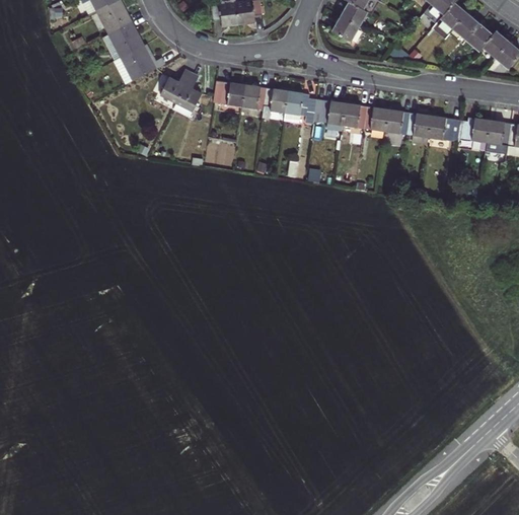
[(105,0),(93,6),(106,31),(131,19),(125,7),(121,0),(105,0)]
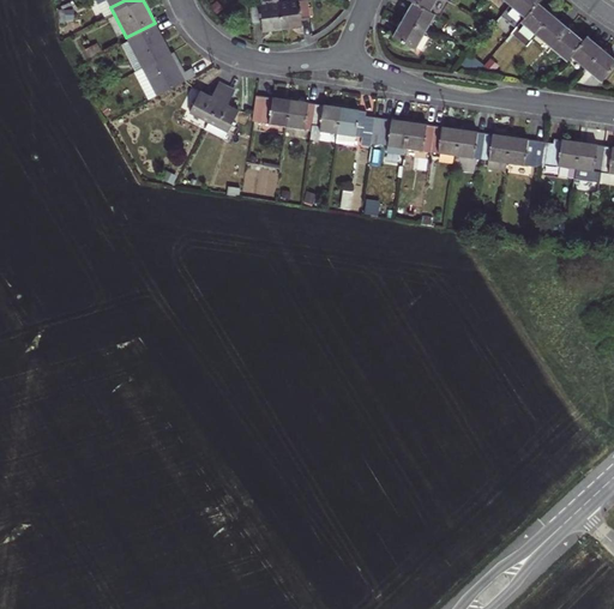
[(301,0),(283,2),(286,26),(304,25),(304,18),(308,17),(313,16),(311,0),(301,0)]
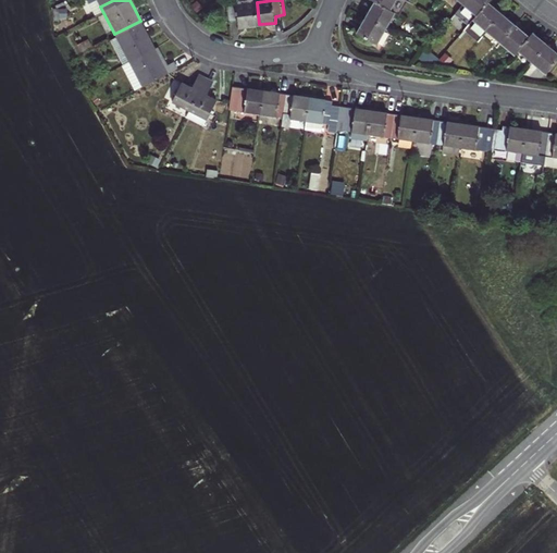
[(395,10),(390,7),(379,0),(374,0),(370,8),(367,14),(386,25),(395,10)]
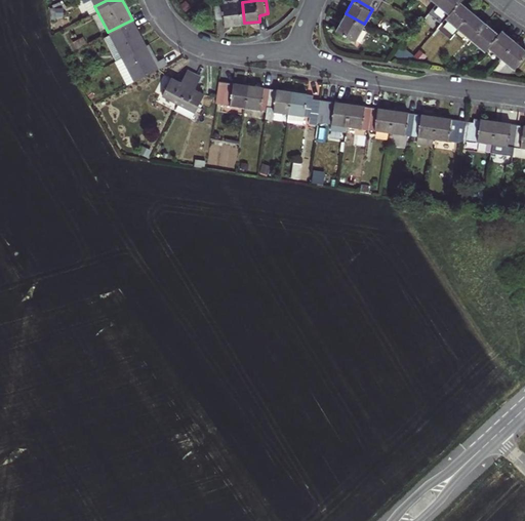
[(440,0),(438,2),(451,14),(460,4),(465,0),(440,0)]
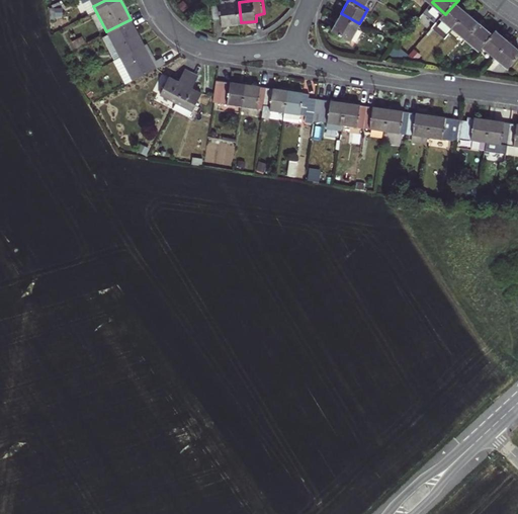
[(223,25),(241,22),(239,2),(213,5),(216,20),(220,19),(223,19),(223,25)]
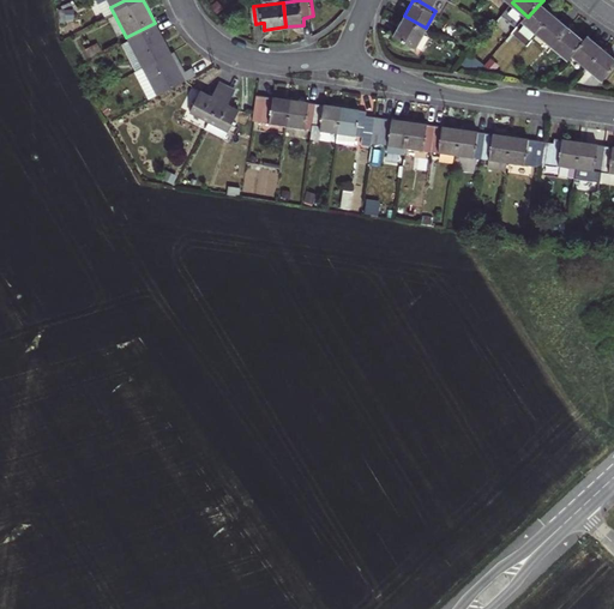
[(547,12),(539,5),(519,26),(534,38),(553,17),(547,12)]
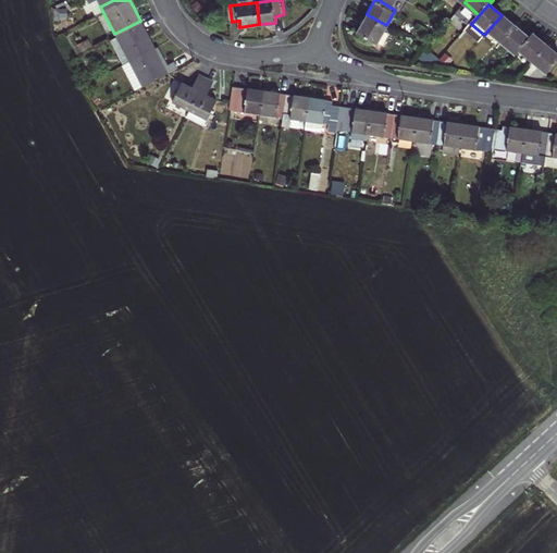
[(386,25),(367,14),(361,24),(357,31),(383,45),(392,28),(386,25)]
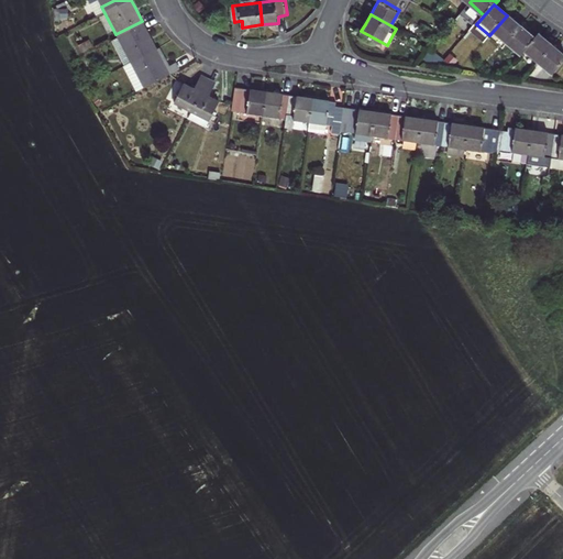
[(515,22),(507,15),(489,35),(503,47),(507,42),(520,28),(515,22)]
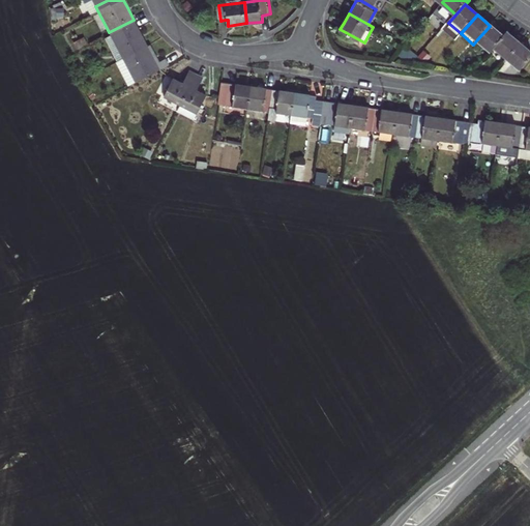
[(139,30),(134,20),(109,32),(120,56),(146,42),(139,30)]
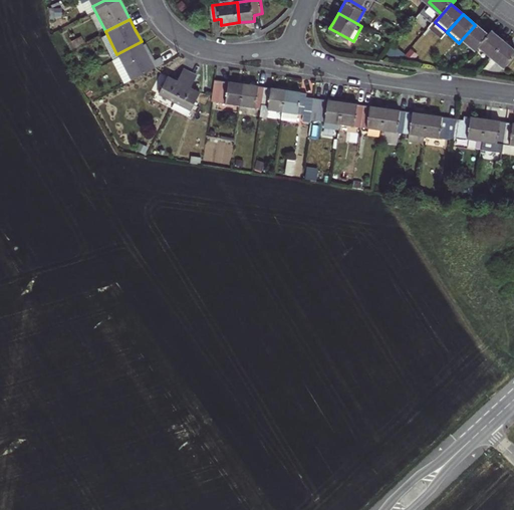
[(481,30),(475,25),(463,38),(474,49),(478,45),(487,35),(481,30)]
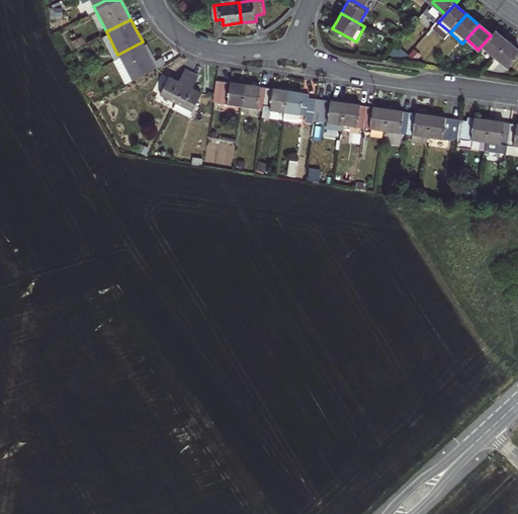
[(491,35),(482,46),(494,57),(508,41),(501,35),(495,30),(491,35)]
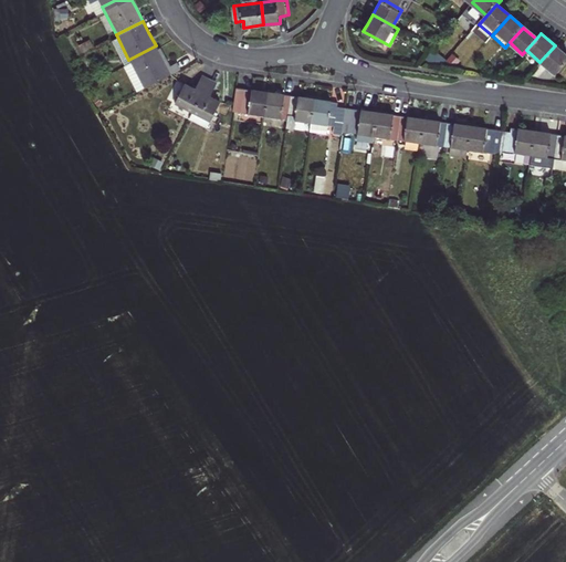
[(156,45),(128,60),(143,86),(178,68),(175,60),(165,64),(160,54),(156,45)]
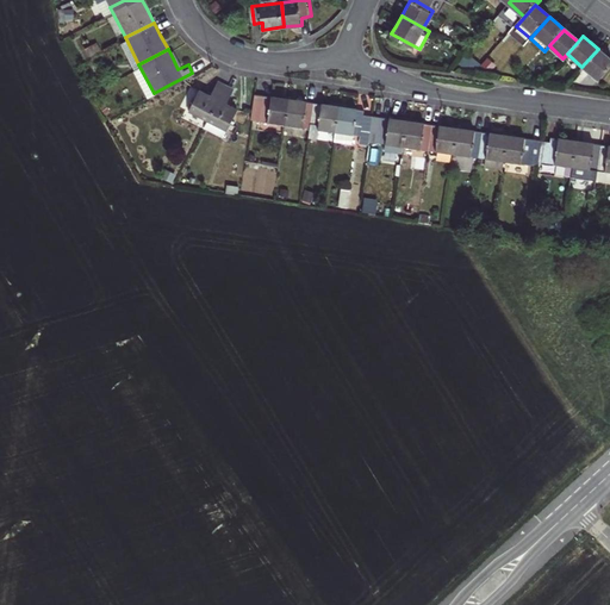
[(598,49),(582,67),(597,81),(609,67),(609,61),(605,57),(598,49)]
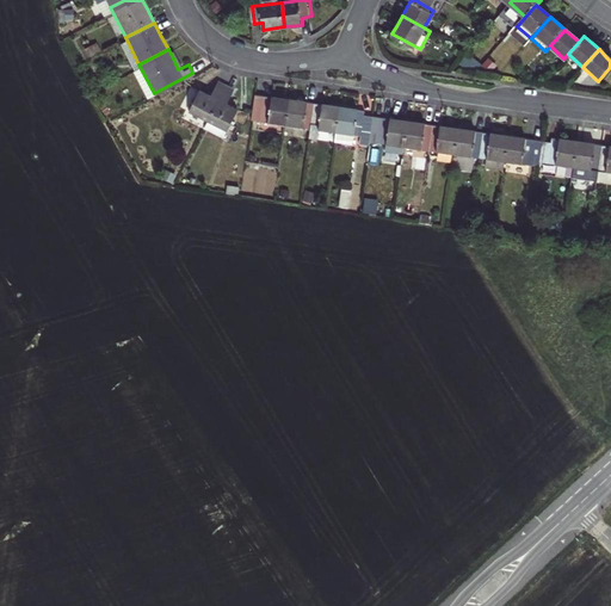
[(186,109),(208,121),(226,86),(217,81),(210,94),(205,92),(198,88),(186,109)]
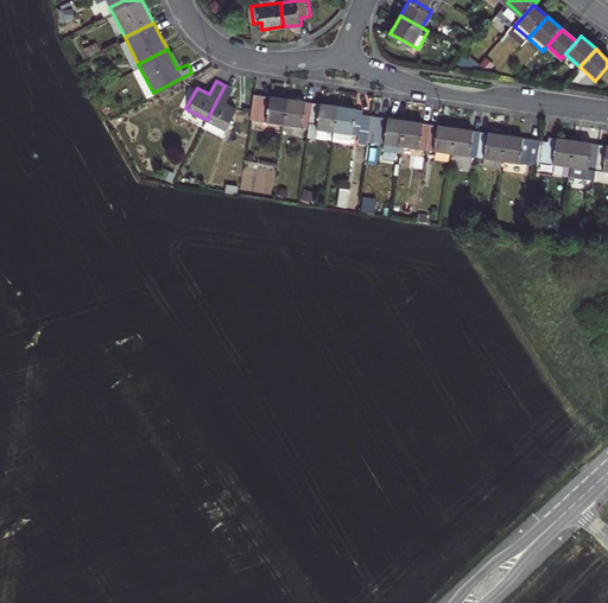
[(225,86),(207,120),(223,129),(235,108),(229,106),(225,103),(232,89),(225,86)]
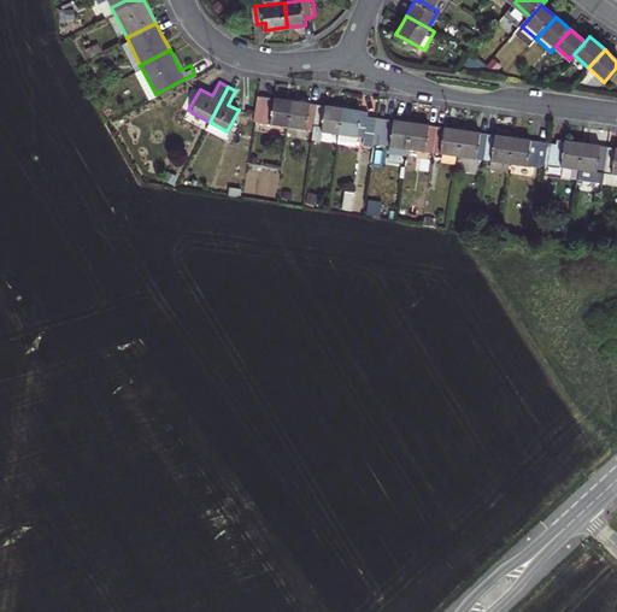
[(258,95),(254,121),(289,125),(293,100),(277,98),(258,95)]
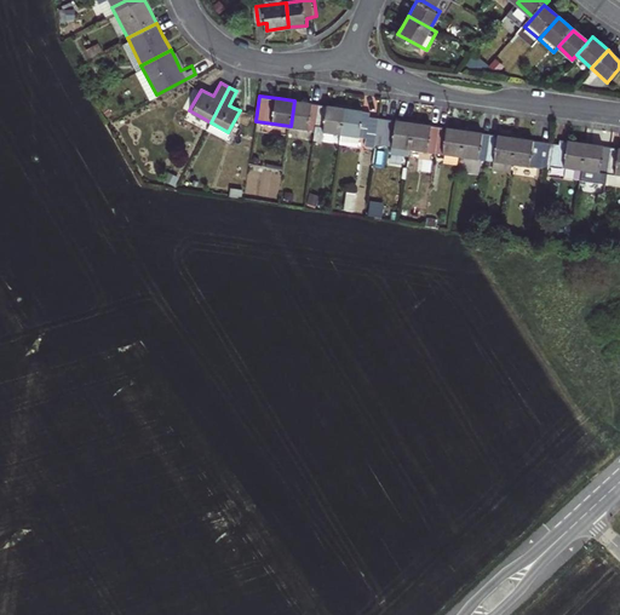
[(294,101),(291,126),(319,130),(322,104),(310,103),(294,101)]
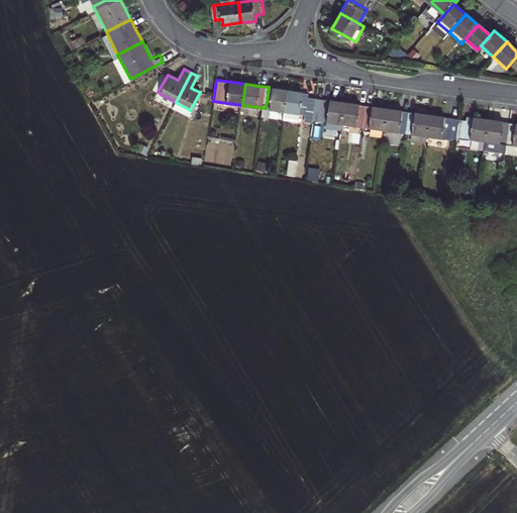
[(269,87),(266,108),(286,111),(289,91),(281,89),(269,87)]
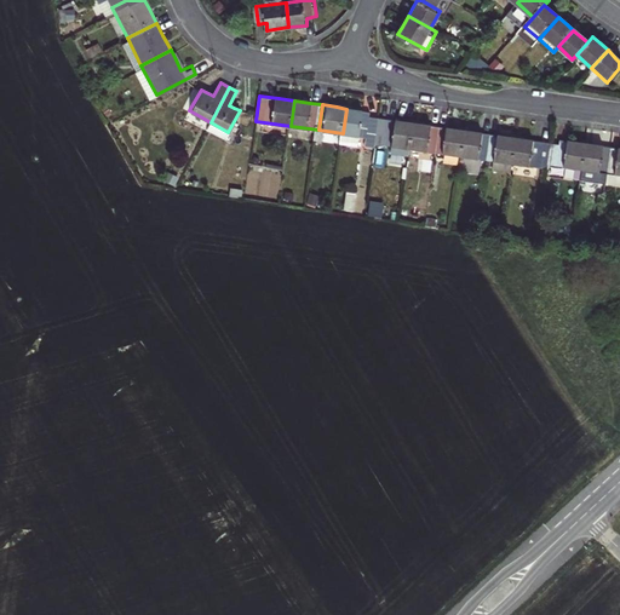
[(346,109),(343,133),(378,139),(382,119),(372,118),(373,113),(363,110),(346,109)]
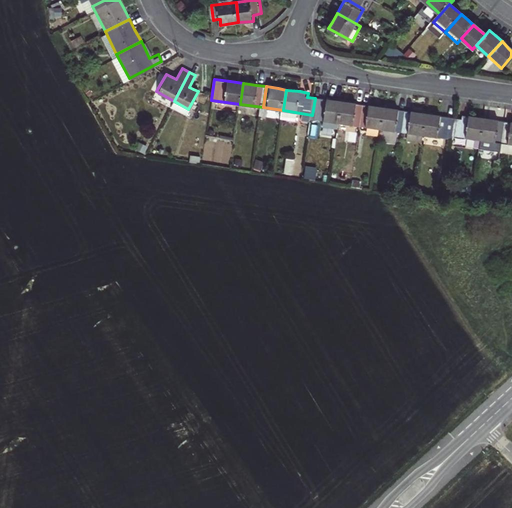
[(329,100),(315,98),(312,115),(311,119),(339,123),(342,102),(329,100)]
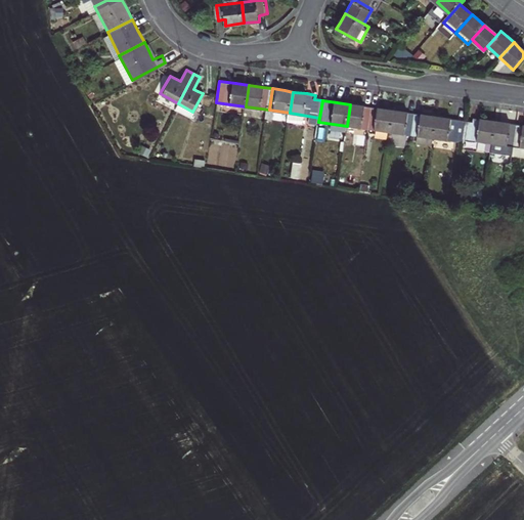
[(350,104),(347,126),(369,129),(373,107),(360,105),(350,104)]
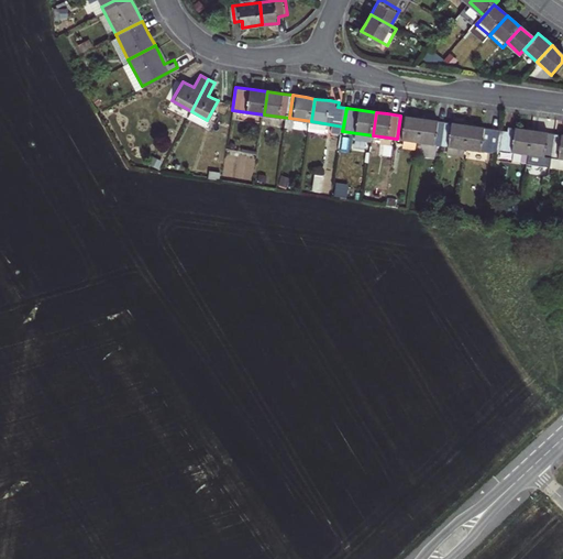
[(400,116),(397,139),(421,142),(424,119),(412,117),(400,116)]
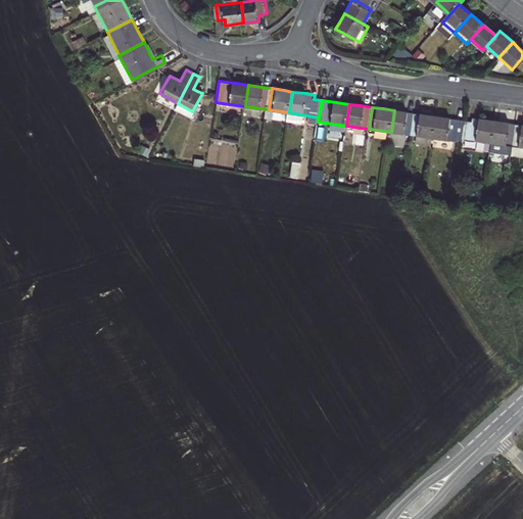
[(394,110),(391,132),(413,135),(416,113),(403,111),(394,110)]
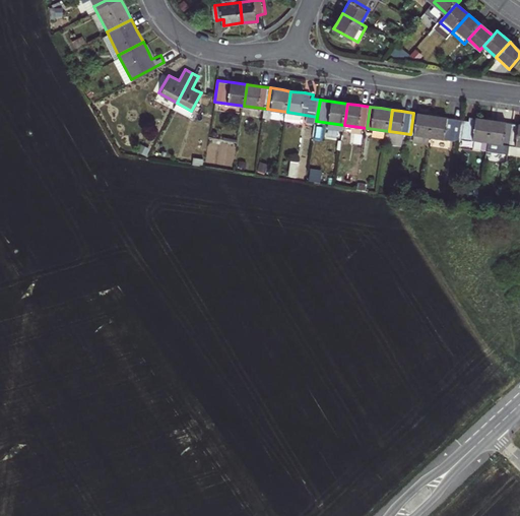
[(410,134),(433,138),(436,116),(426,115),(413,113),(410,134)]
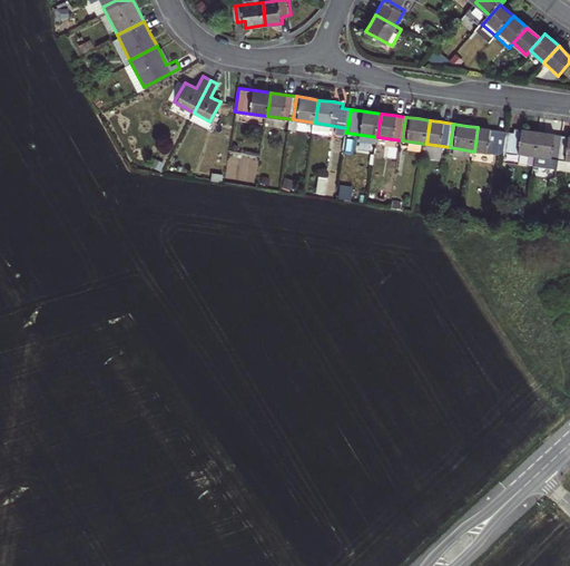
[(478,127),(474,152),(505,156),(505,152),(509,132),(491,129),(478,127)]
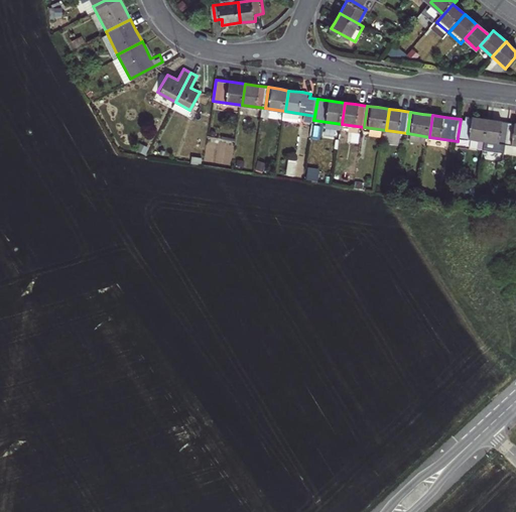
[(471,147),(486,149),(490,120),(485,120),(469,117),(469,120),(461,119),(458,137),(466,138),(472,139),(471,147)]
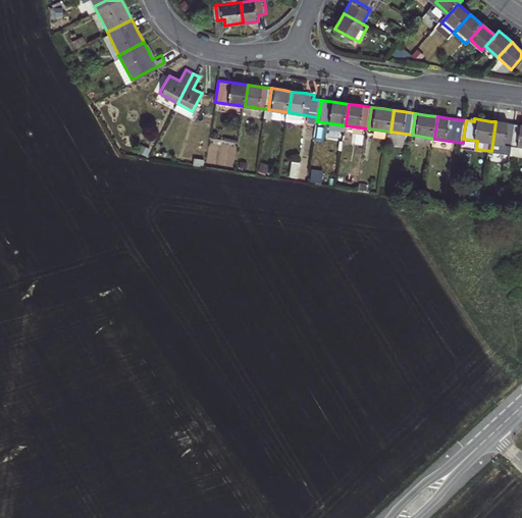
[(491,153),(512,156),(516,124),(502,122),(496,121),(491,151),(491,153)]
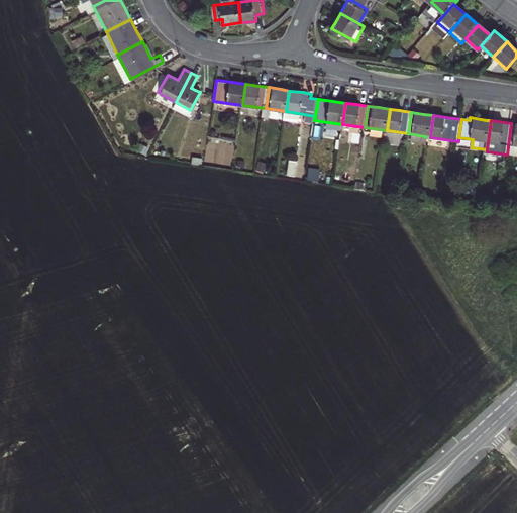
[(516,124),(511,123),(507,155),(516,156),(516,124)]
